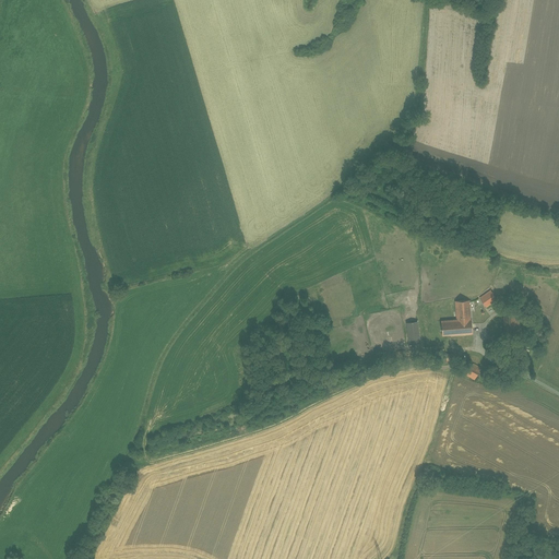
[(486,308),(491,304),(490,301),(496,297),(490,289),(478,298),(486,308)]
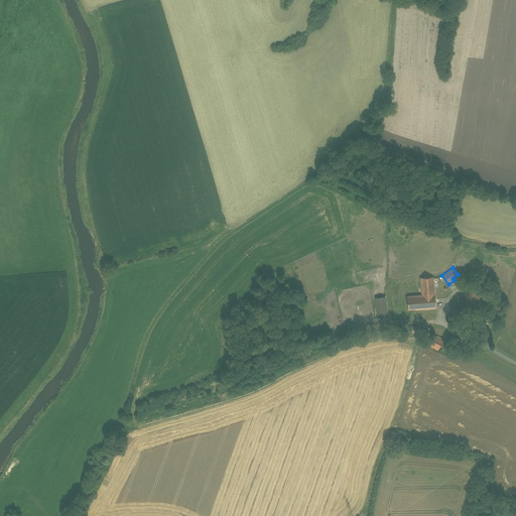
[(419,277),(420,294),(404,295),(405,301),(405,309),(434,308),(434,298),(433,276),(419,277)]
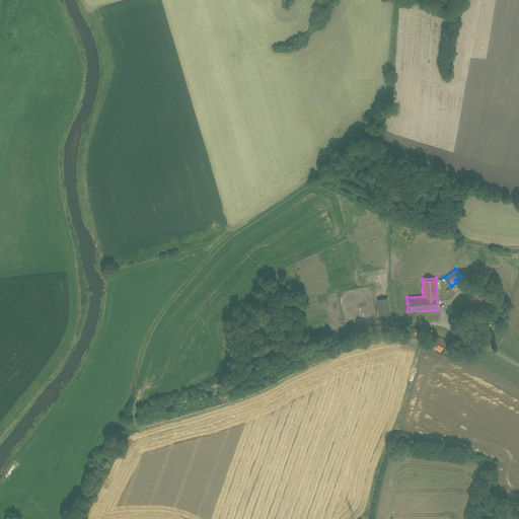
[(475,290),(466,290),(466,299),(475,299),(475,290)]
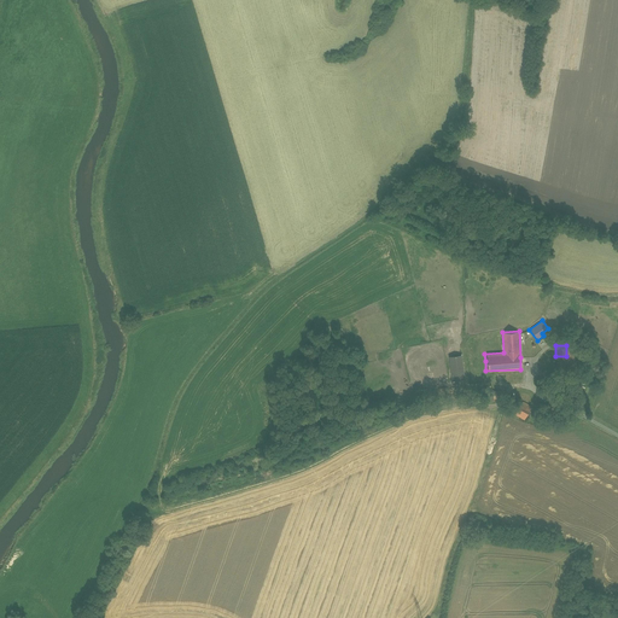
[(464,379),(461,354),(448,356),(450,382),(464,379)]
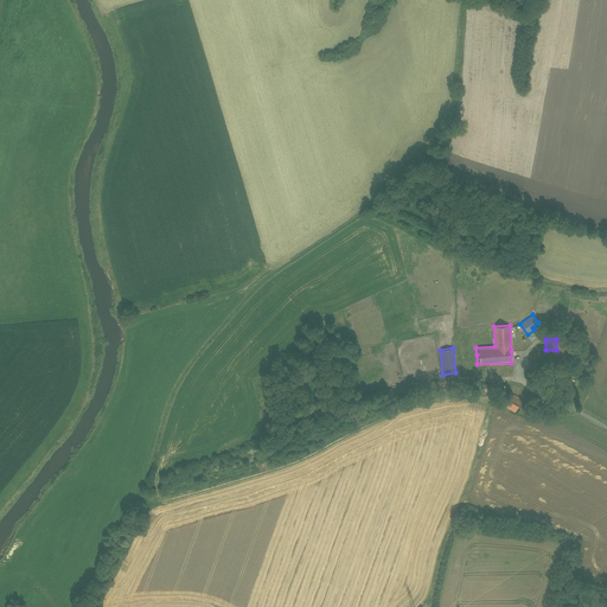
[(513,394),(505,407),(513,411),(522,398),(513,394)]
